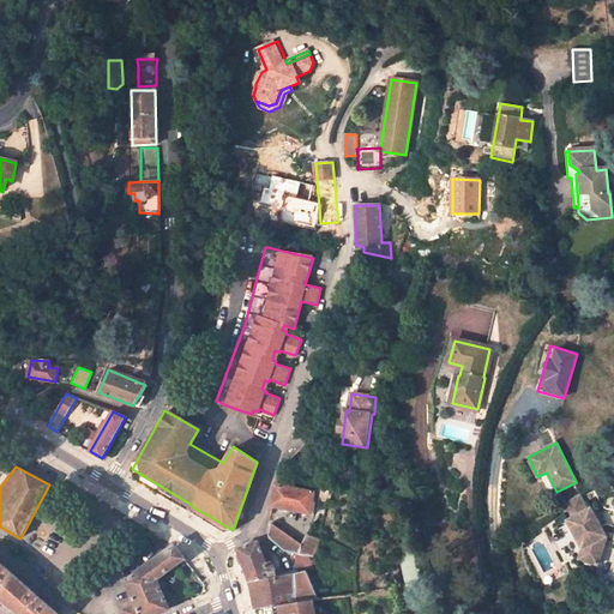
[(132,469),(136,479),(190,510),(192,506),(192,505),(132,469)]
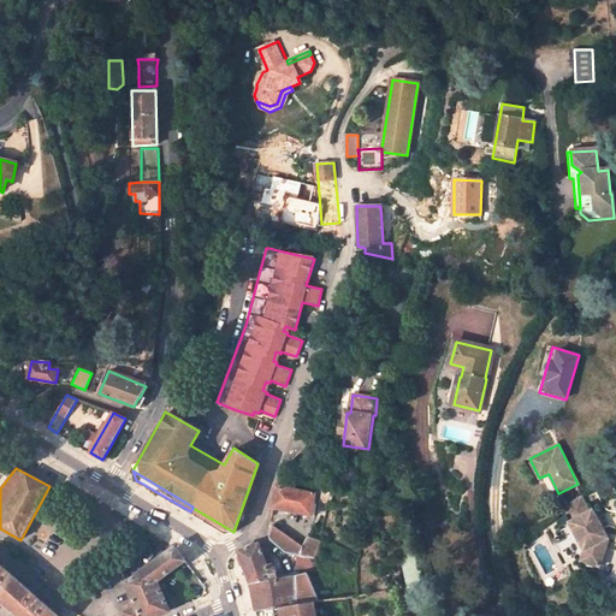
[(543,477),(552,497),(558,493),(549,474),(543,477)]
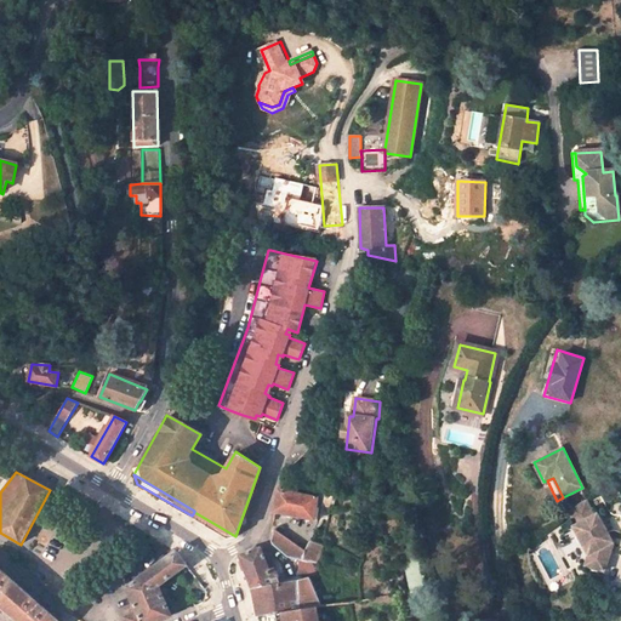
[(274,512),(313,520),(318,497),(279,490),(274,512)]
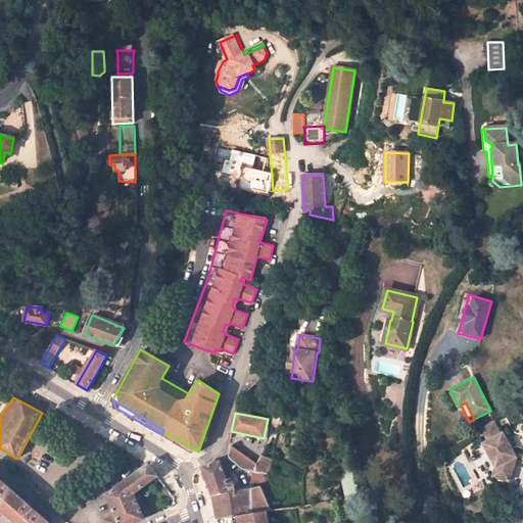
[(483,445),(495,469),(492,478),(509,483),(517,460),(504,434),(501,436),(494,423),(479,430),(485,444),(483,445)]
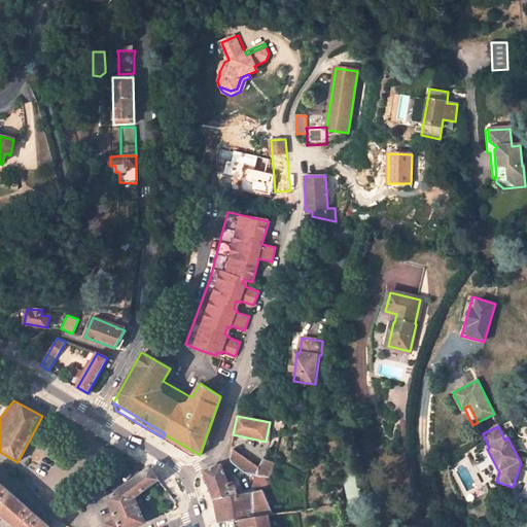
[(257,467),(231,449),(231,459),(233,462),(234,463),(235,464),(244,472),(249,473),(255,476),(269,479),(274,463),(265,457),(257,467)]
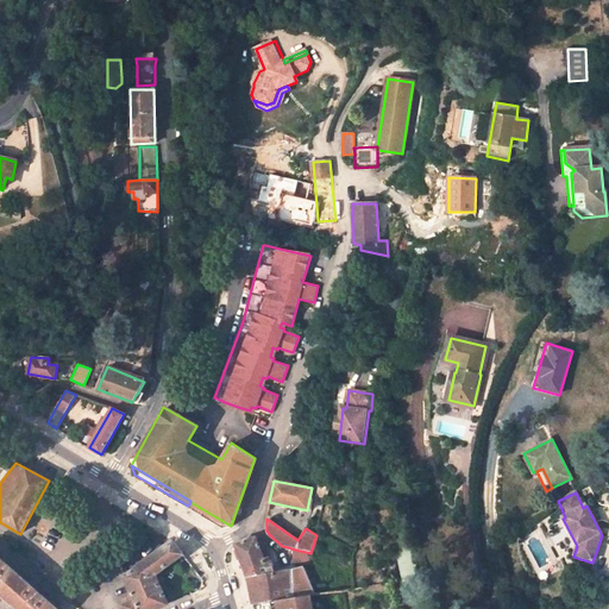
[(249,581),(253,603),(312,596),(316,595),(305,567),(286,572),(276,572),(270,557),(265,558),(257,538),(237,544),(249,581)]
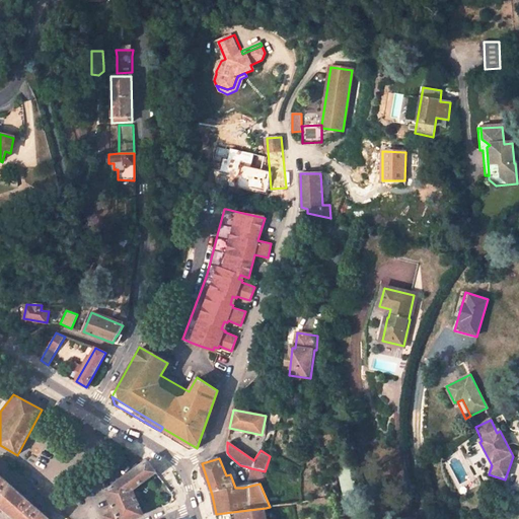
[(147,461),(106,491),(116,512),(104,516),(105,518),(134,518),(144,515),(133,491),(156,472),(147,461)]
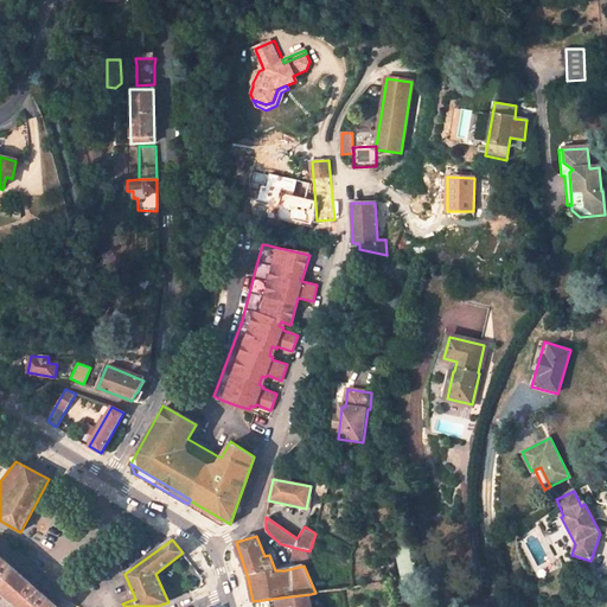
[(292,561),(314,564),(317,553),(310,551),(294,548),(292,561)]
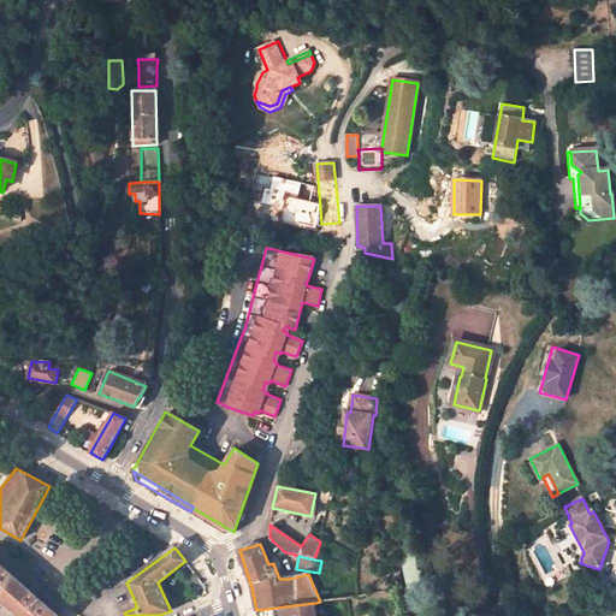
[(58,615),(0,564),(0,598),(19,615),(58,615)]
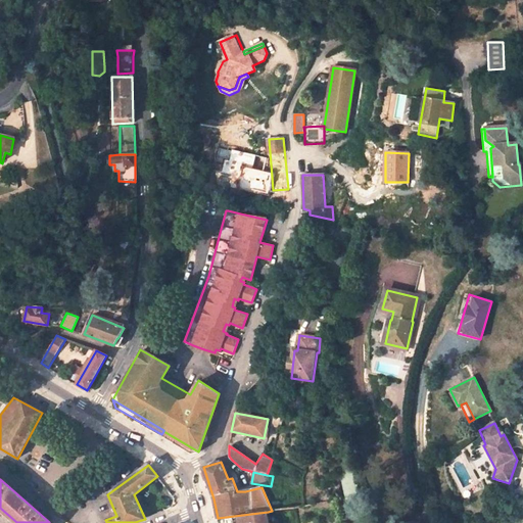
[(269,522),(268,512),(218,518),(218,522),(269,522)]
